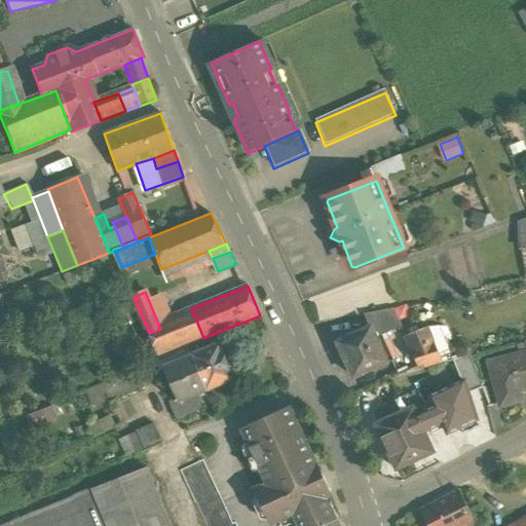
[(393,308),(364,314),(370,328),(371,327),(376,337),(381,335),(402,327),(393,308)]
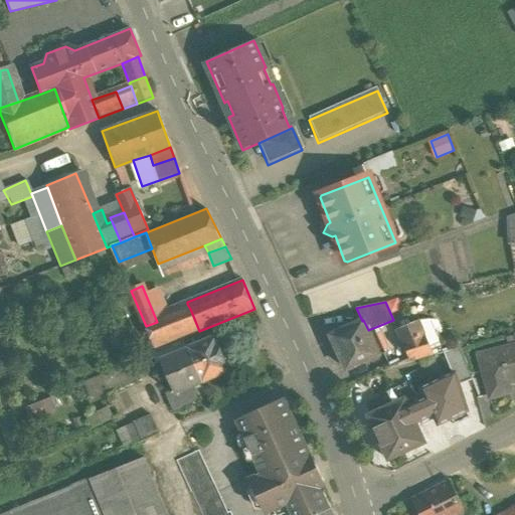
[(157,322),(146,326),(155,349),(156,348),(184,337),(199,331),(190,309),(186,310),(157,322)]
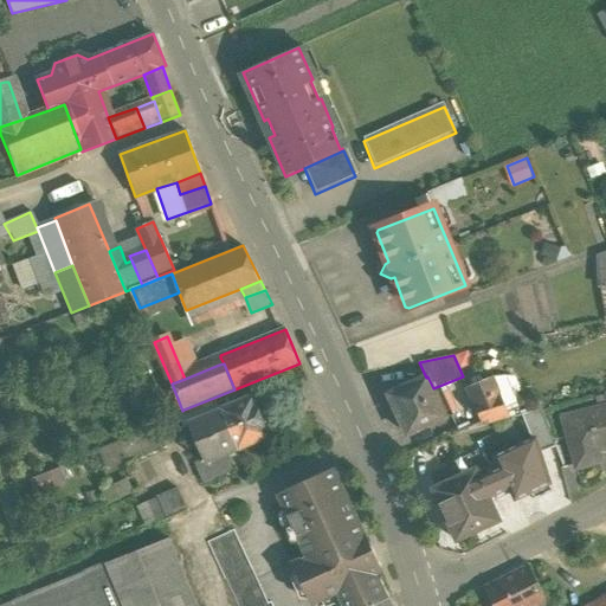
[(426,378),(388,394),(407,436),(446,417),(433,388),(427,376),(426,378)]
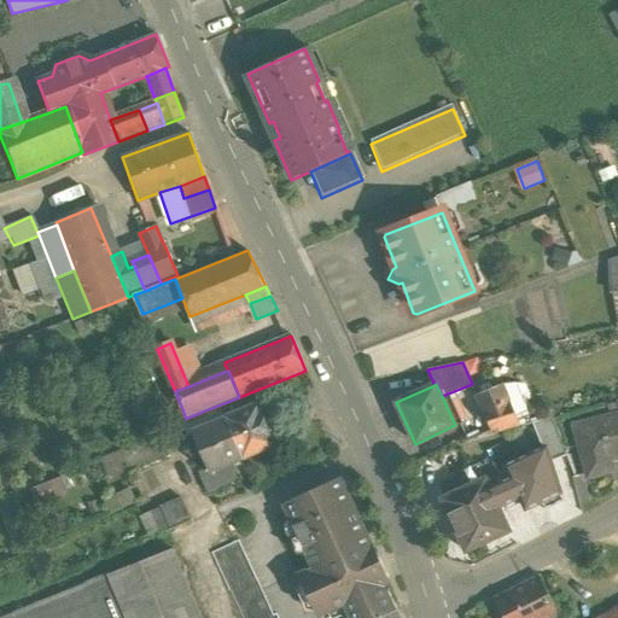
[(503,384),(476,396),(493,433),(520,426),(503,384)]
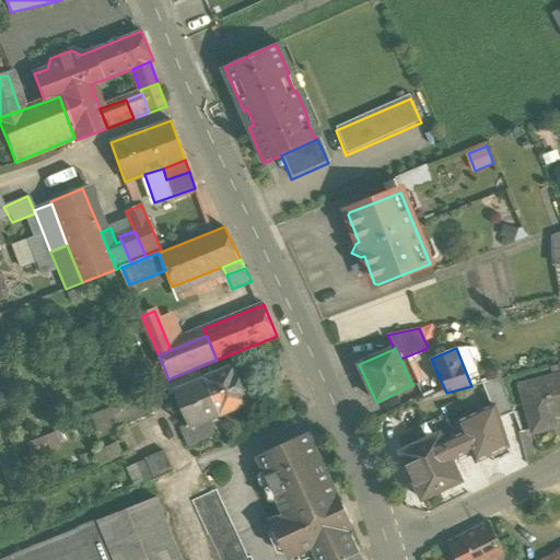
[(406,357),(400,359),(412,385),(418,383),(406,357)]
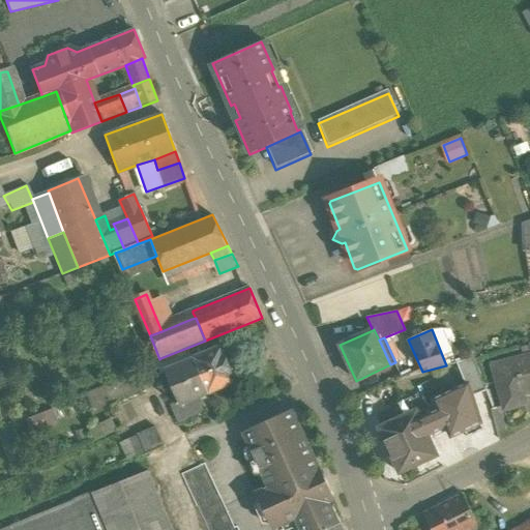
[(208,343),(190,350),(194,358),(211,351),(208,343)]
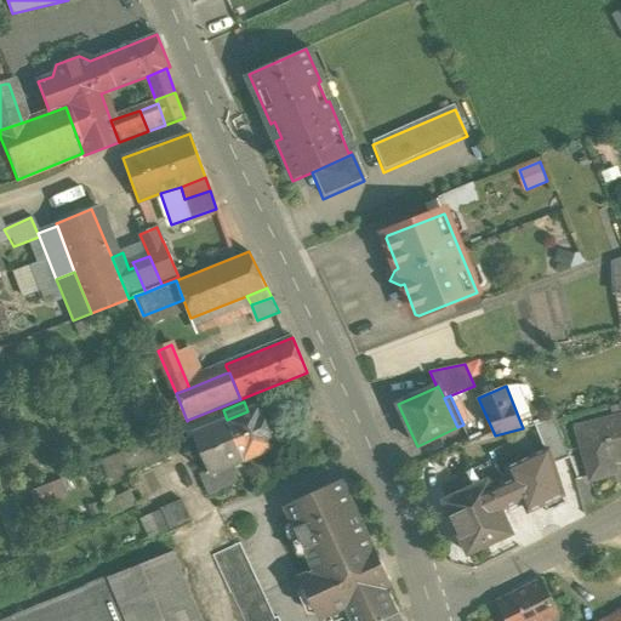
[(277,446),(260,405),(248,411),(227,420),(244,460),(277,446)]
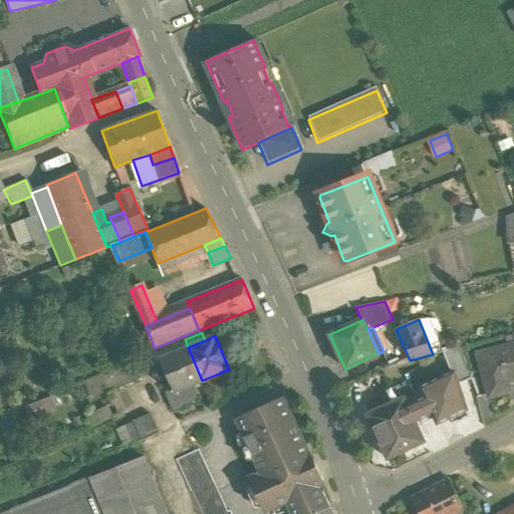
[(184,336),(156,347),(157,349),(156,350),(160,358),(188,347),(185,339),(184,336)]
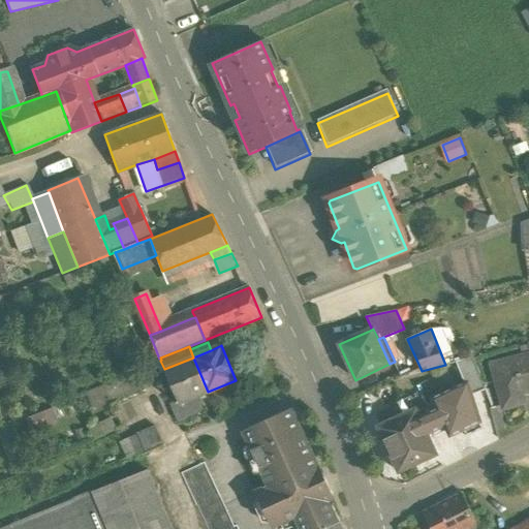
[(528,392),(528,354),(499,363),(503,380),(497,381),(504,408),(525,403),(523,394),(528,392)]
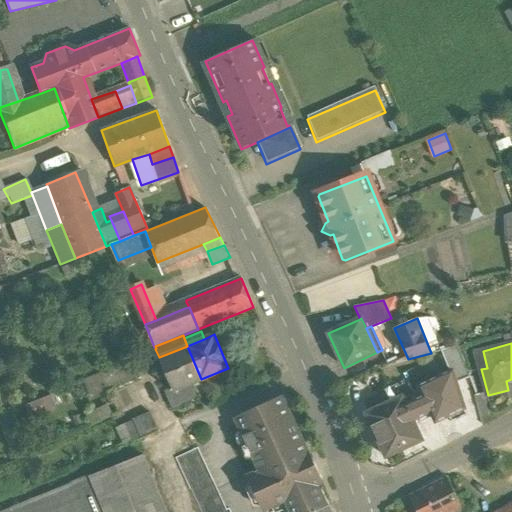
[(187,346),(159,357),(160,359),(172,388),(174,391),(190,384),(201,379),(187,346)]
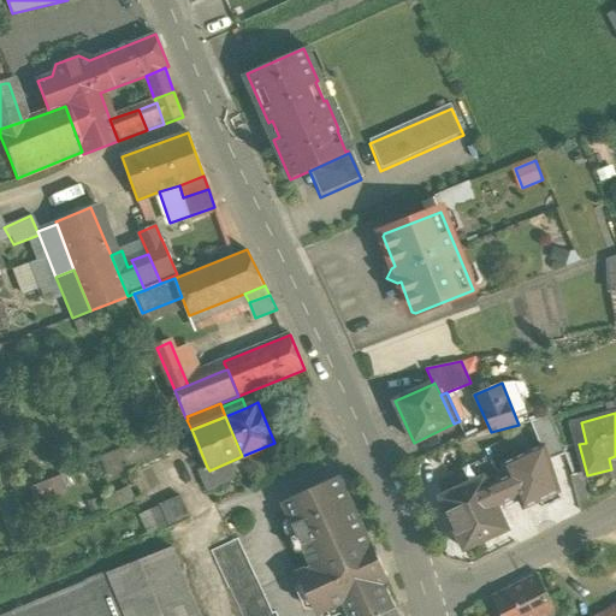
[(566,455),(550,416),(532,422),(542,448),(545,446),(550,460),(566,455)]
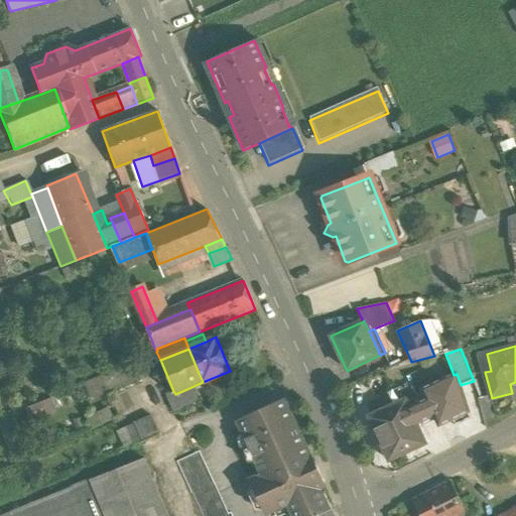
[(160,360),(156,352),(152,353),(154,358),(156,364),(161,362),(160,360)]
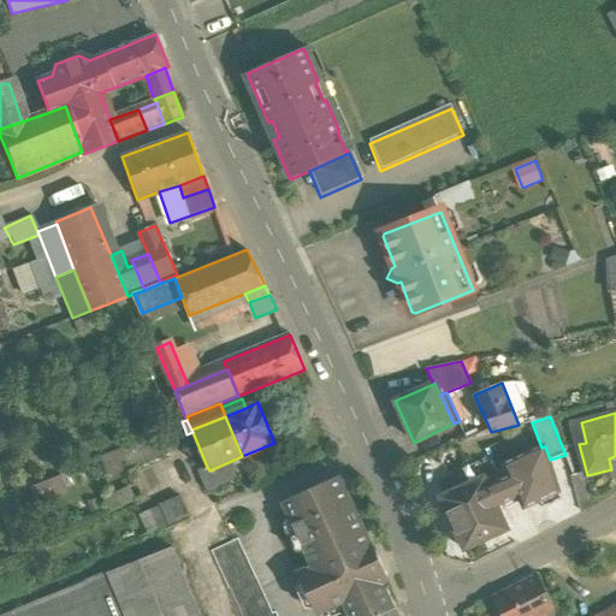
[(182,421),(160,431),(166,445),(182,428),(184,427),(182,421)]
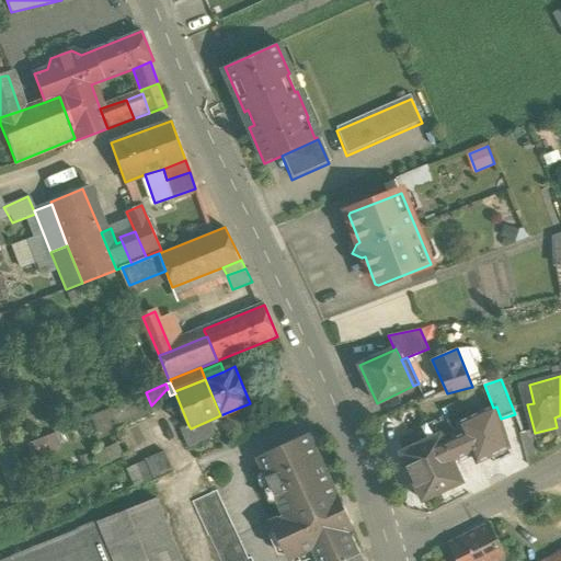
[(146,392),(111,409),(118,425),(121,430),(156,414),(151,405),(146,392)]
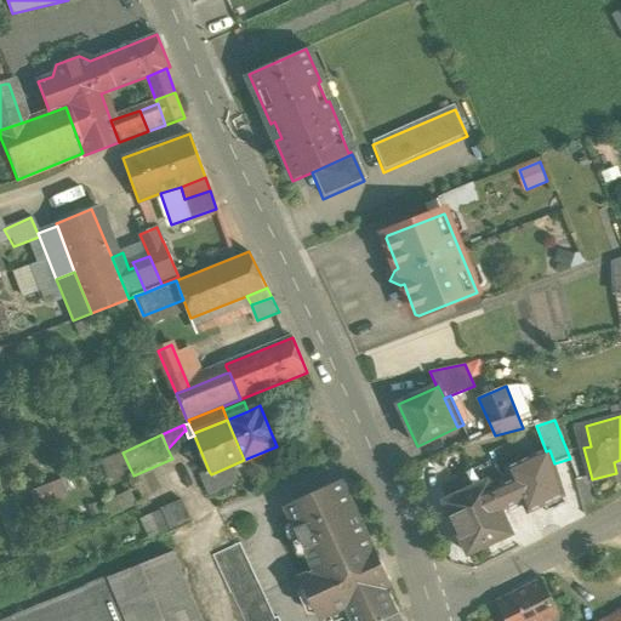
[(524,500),(530,512),(543,506),(564,495),(554,463),(550,450),(546,451),(510,469),(516,480),(494,491),(502,511),(524,500)]
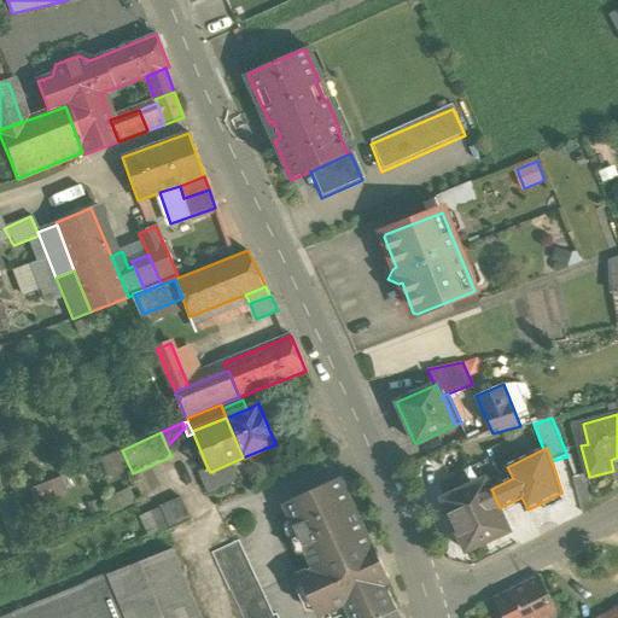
[(122,450),(103,458),(111,477),(130,468),(122,450)]
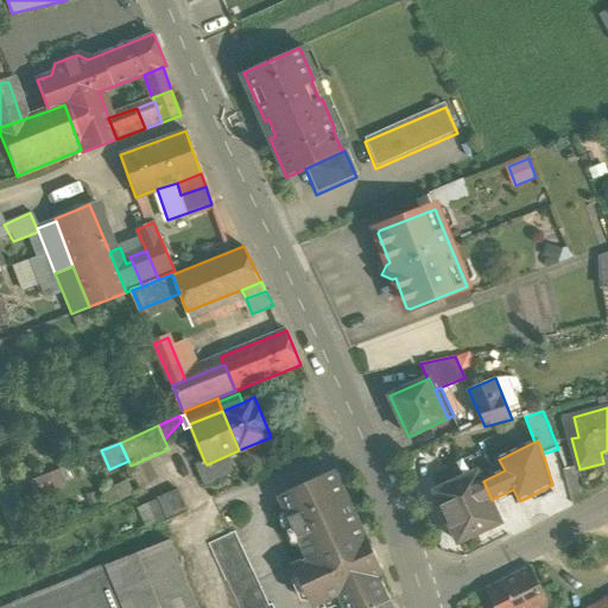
[(461,462),(468,476),(479,472),(479,473),(492,467),(485,451),(461,462)]
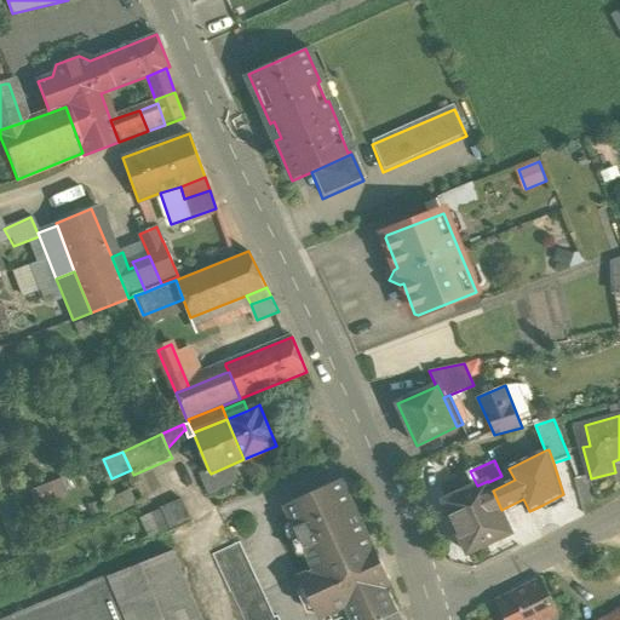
[(230,465),(211,474),(208,470),(206,471),(201,474),(210,492),(236,481),(230,465)]
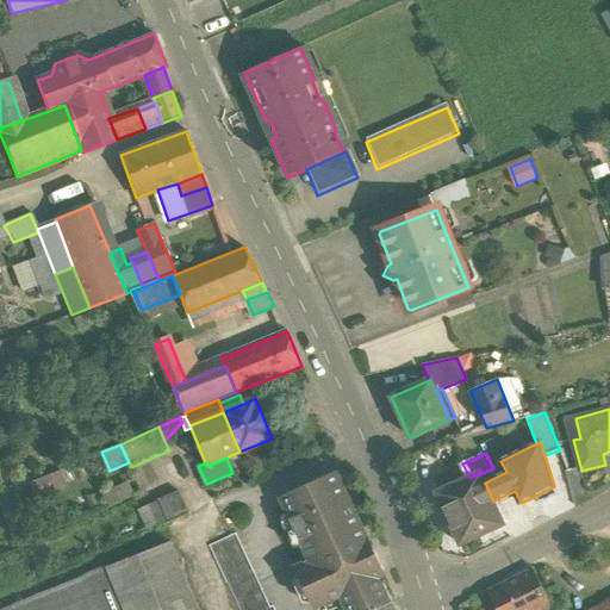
[(76,462),(57,471),(62,485),(80,477),(76,462)]
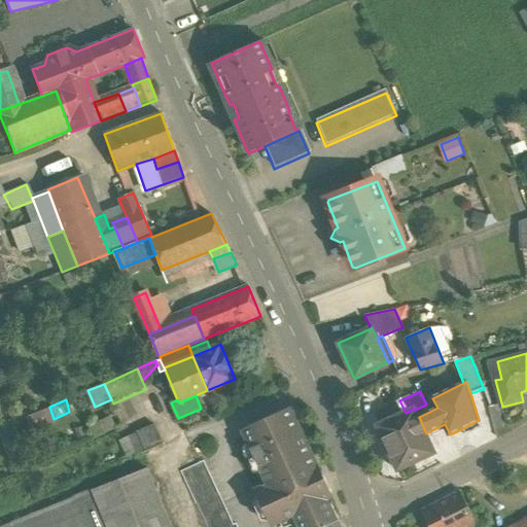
[(49,407),(4,424),(10,438),(55,422),(54,419),(49,407)]
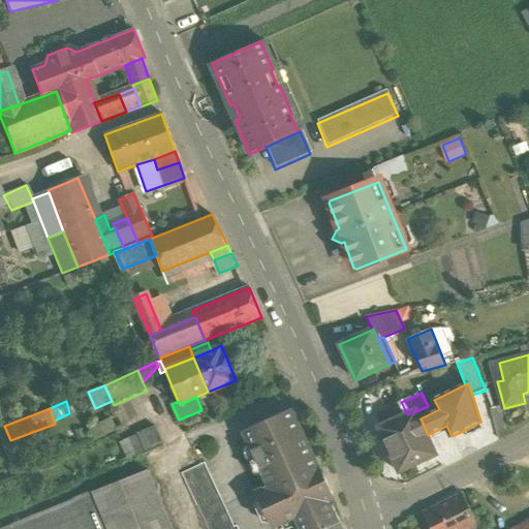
[(333,499),(291,409),(246,430),(252,442),(250,445),(256,449),(265,466),(263,474),(269,486),(256,491),(273,528),(296,518),(300,528),(323,528),(338,523),(328,502),(333,499)]
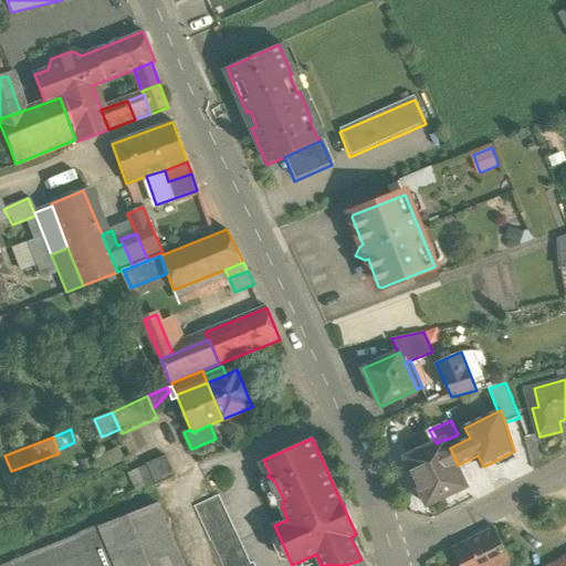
[(436,443),(405,458),(428,506),(468,486),(458,465),(450,448),(446,440),(446,439),(436,443)]
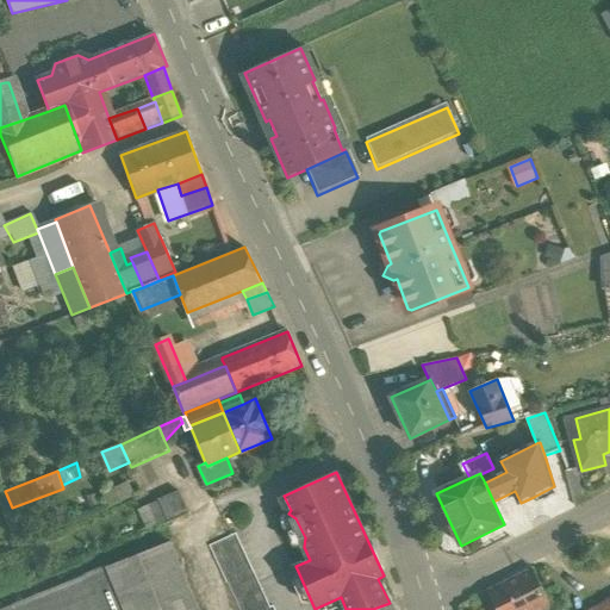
[(136,480),(103,493),(107,506),(141,491),(136,480)]
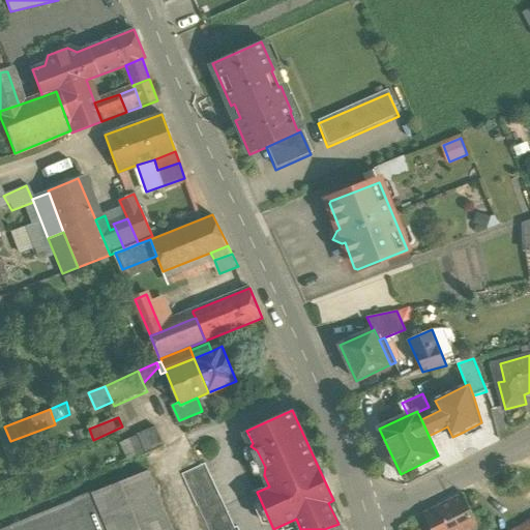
[(480,423),(464,432),(468,439),(483,431),(480,423)]
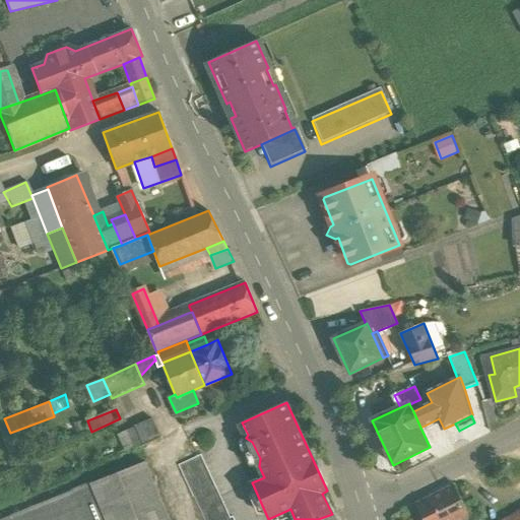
[(152,419),(127,431),(134,449),(160,438),(152,419)]
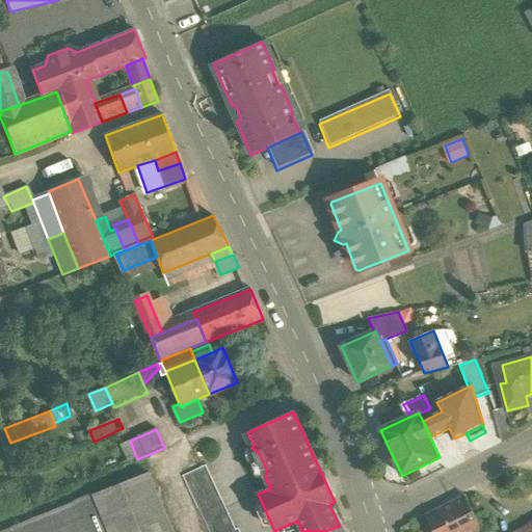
[(235,530),(205,466),(183,476),(209,531),(239,531),(238,529),(235,530)]
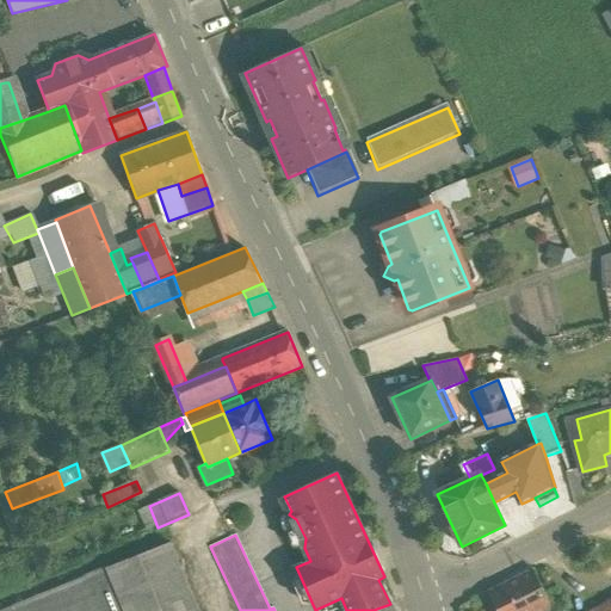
[(198,610),(170,542),(109,568),(125,610),(198,610)]
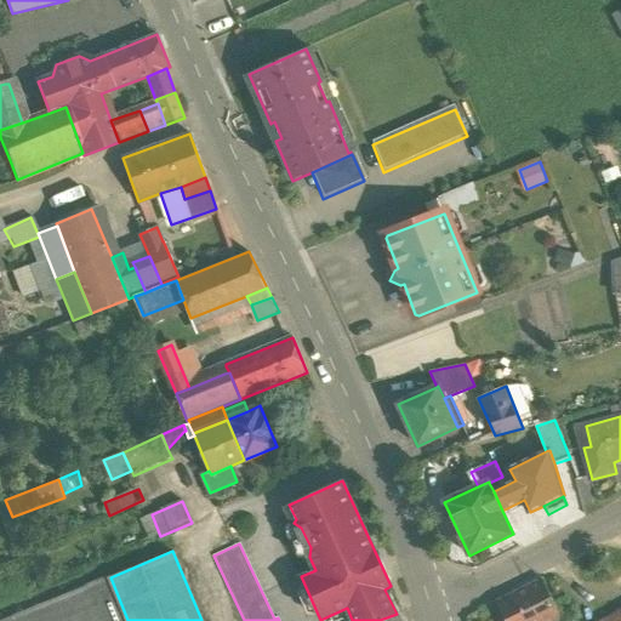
[(127,620),(110,577),(9,617),(10,620),(127,620)]
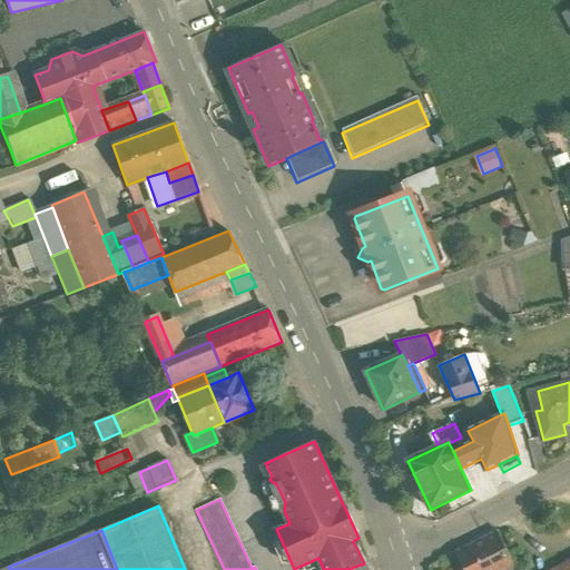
[(497,532),(458,550),(467,569),(504,569),(513,566),(497,532)]
